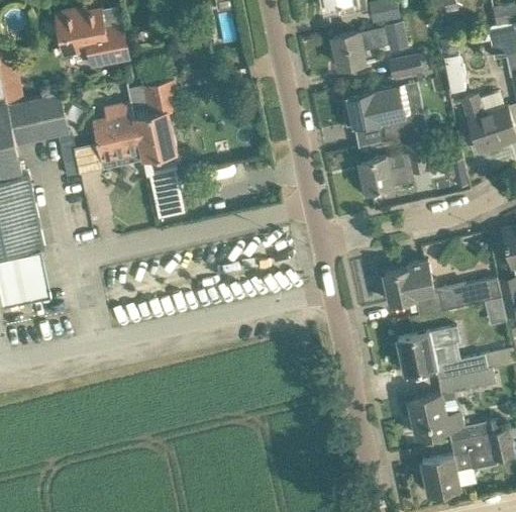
[(232,0),(221,0),(216,1),(218,13),(234,10),(232,0)]
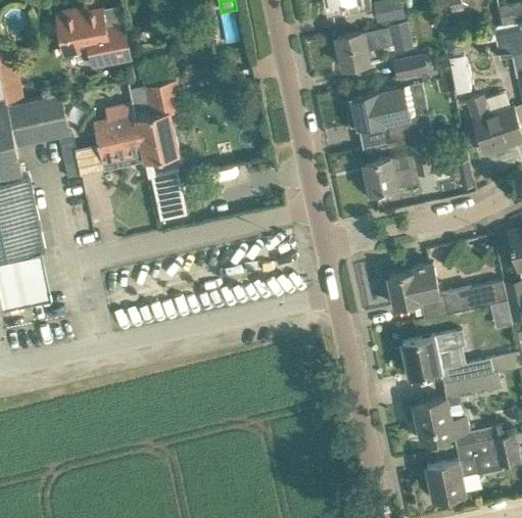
[(372,11),(369,0),(329,0),(333,15),(345,12),(346,16),(372,11)]
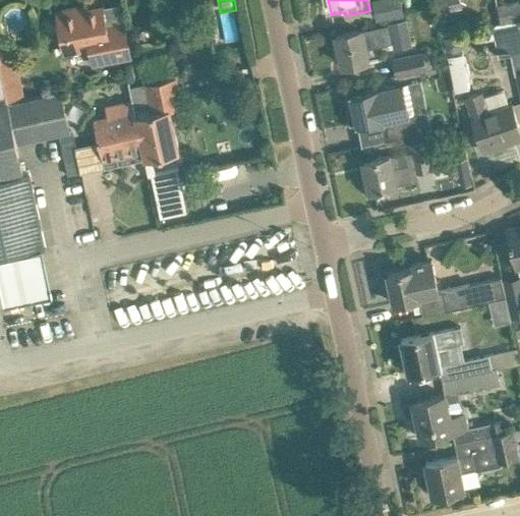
[(376,21),(402,16),(398,0),(392,0),(371,4),(376,21)]
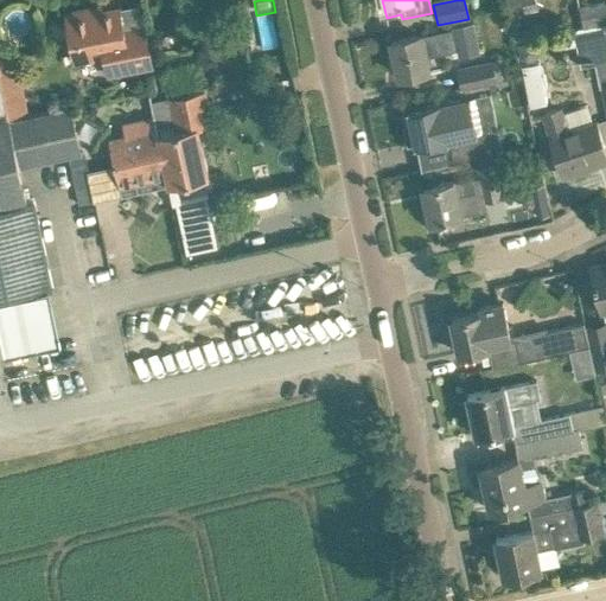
[(504,0),(506,12),(536,6),(534,0),(504,0)]
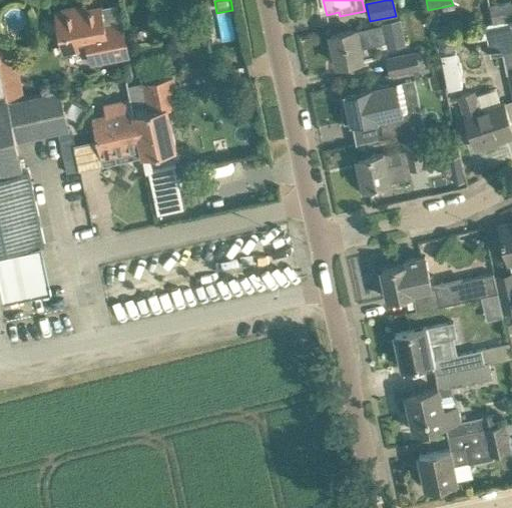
[(511,4),(488,10),(492,28),(511,23),(511,4)]
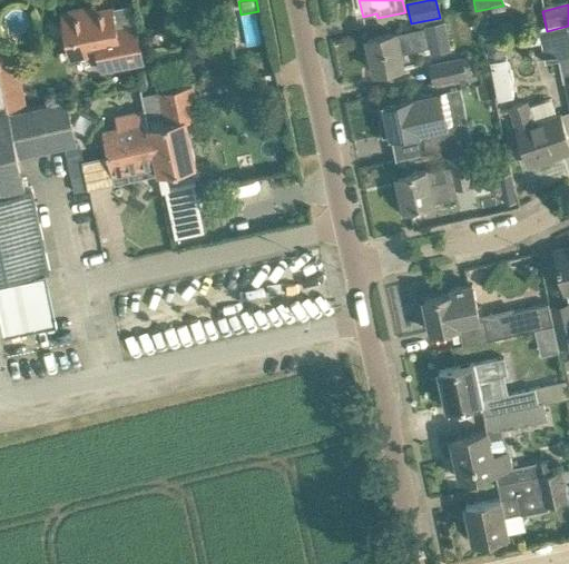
[(113,11),(62,21),(70,61),(98,56),(101,75),(143,66),(135,28),(117,31),(113,11)]
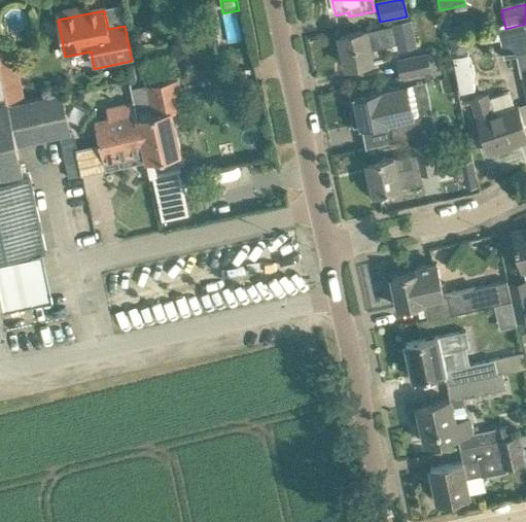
[(415,48),(410,24),(393,27),(394,30),(365,36),(364,34),(340,39),(347,69),(366,65),(371,64),(369,51),(397,45),(398,51),(415,48)]
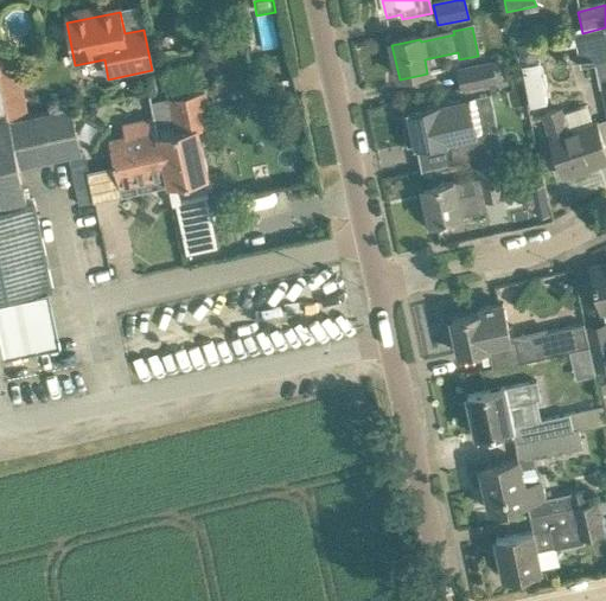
[(605,27),(582,33),(582,34),(562,38),(565,52),(576,50),(580,72),(594,69),(599,93),(604,91),(605,104),(605,27)]
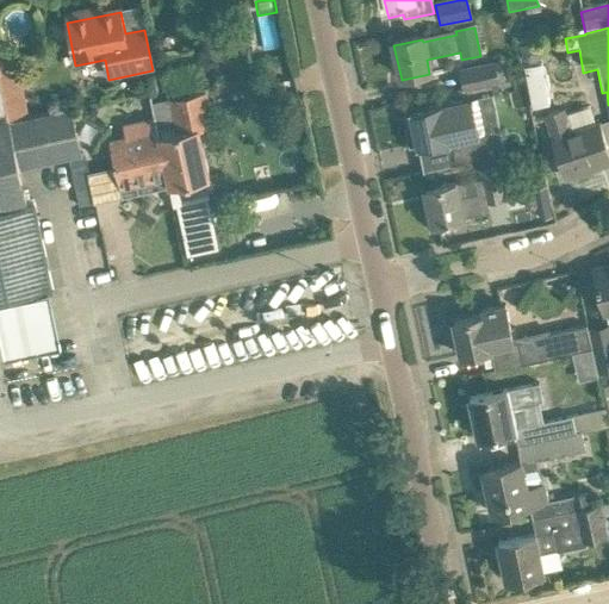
[(464,92),(498,85),(496,69),(460,76),(464,92)]
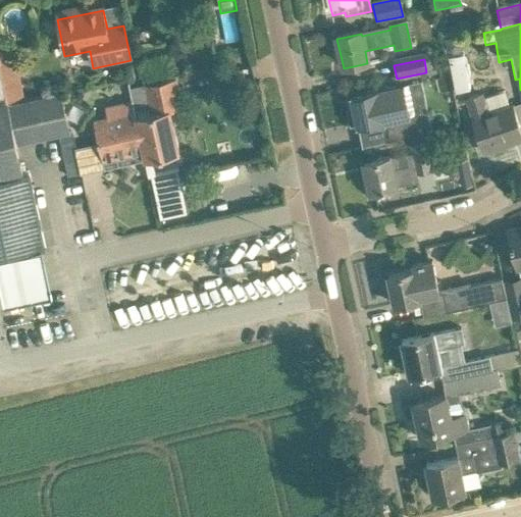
[(176,83),(132,93),(133,97),(137,119),(146,162),(179,155),(171,117),(183,115),(177,88),(176,83)]
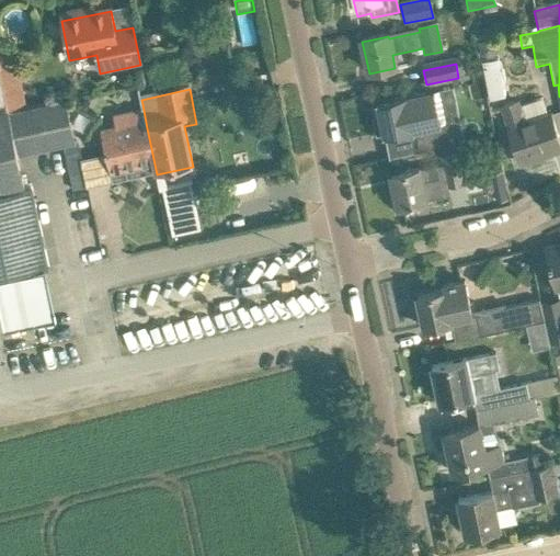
[(434,93),(408,99),(376,105),(379,121),(374,122),(377,138),(383,137),(383,139),(409,134),(414,156),(466,145),(464,139),(460,124),(441,128),(434,93)]
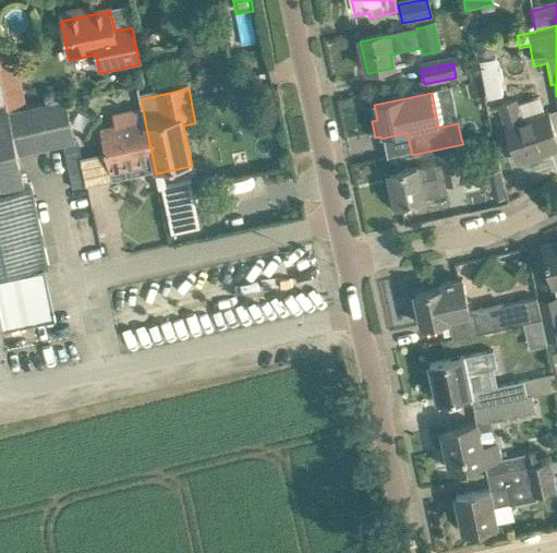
[(544,117),(539,100),(516,108),(513,105),(500,109),(507,130),(505,131),(517,166),(531,160),(530,156),(556,147),(556,151),(556,146),(547,117),(544,117)]
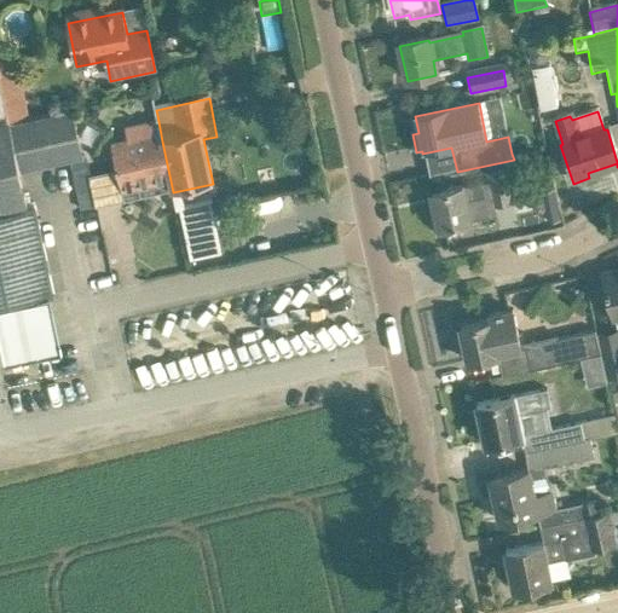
[(0,310),(53,299),(34,210),(28,212),(19,174),(69,163),(76,196),(92,192),(85,160),(81,161),(71,113),(9,126),(0,127),(0,310)]
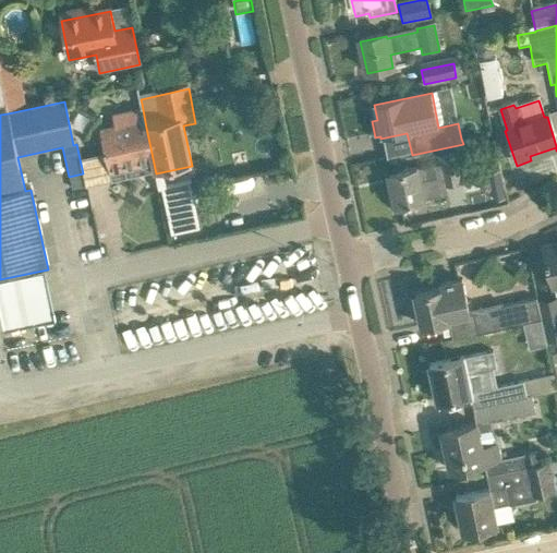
[(114,130),(101,133),(106,152),(110,173),(112,183),(126,181),(124,170),(152,164),(154,175),(156,173),(146,128),(145,128),(142,112),(112,118),(114,130)]
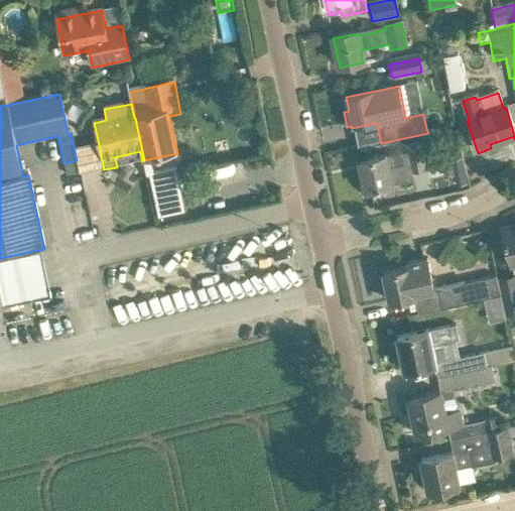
[(426,170),(420,143),(405,146),(406,154),(401,155),(400,155),(385,158),(385,157),(360,162),(366,193),(413,182),(411,174),(426,170)]
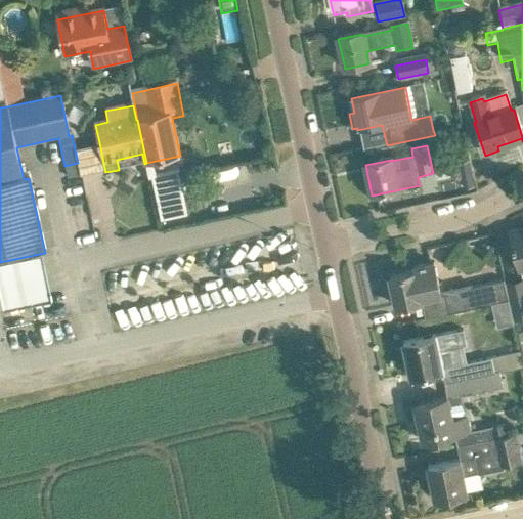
[(161,221),(188,216),(179,173),(151,179),(161,221)]
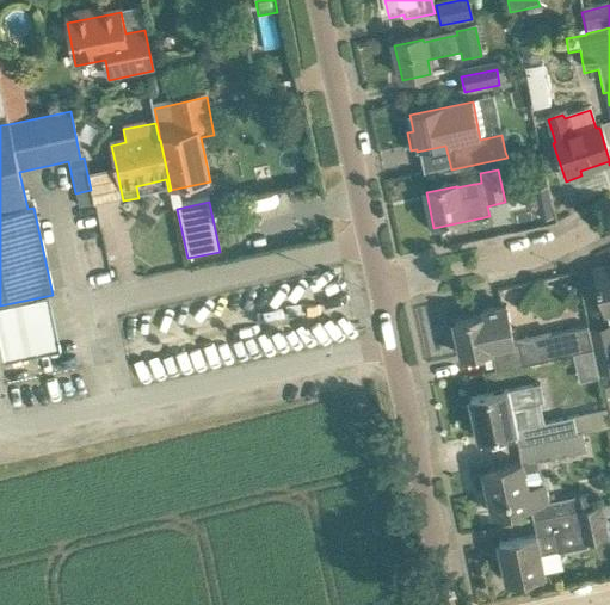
[(609,273),(597,277),(599,286),(597,288),(598,292),(601,292),(607,318),(609,316),(609,273)]
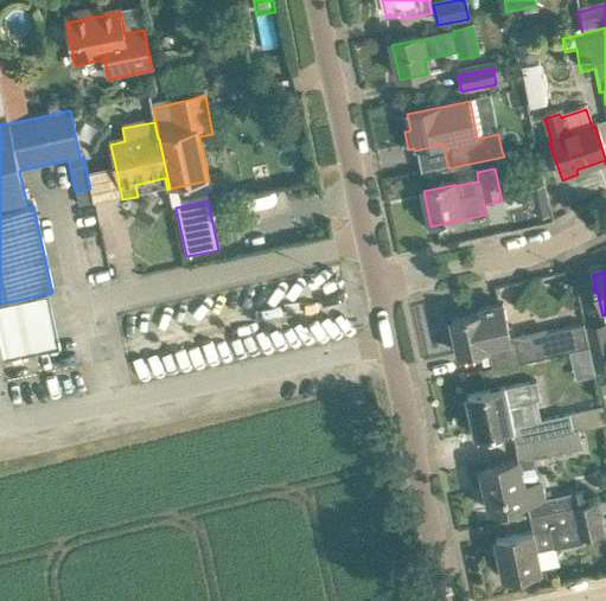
[(458,358),(488,352),(489,352),(488,349),(510,344),(509,339),(503,307),(479,312),(480,317),(451,323),(458,358)]
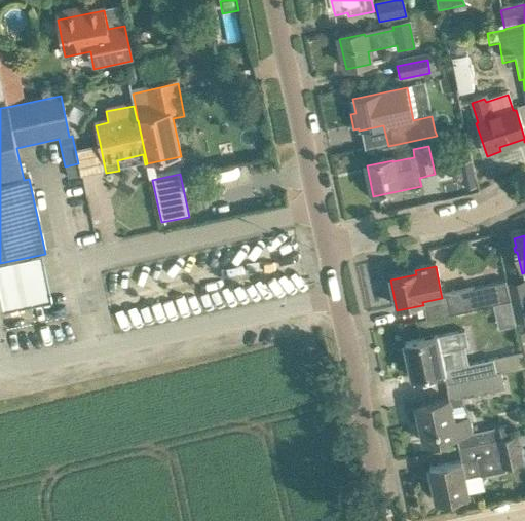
[(515,323),(524,321),(524,283),(507,287),(511,302),(515,323)]
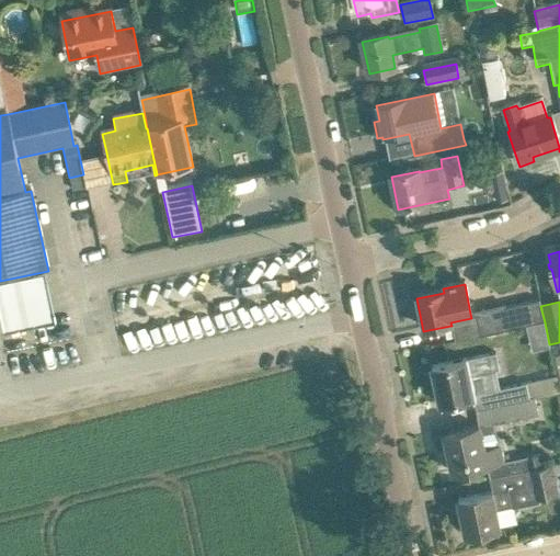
[(510,331),(544,324),(539,303),(505,310),(504,310),(510,331)]
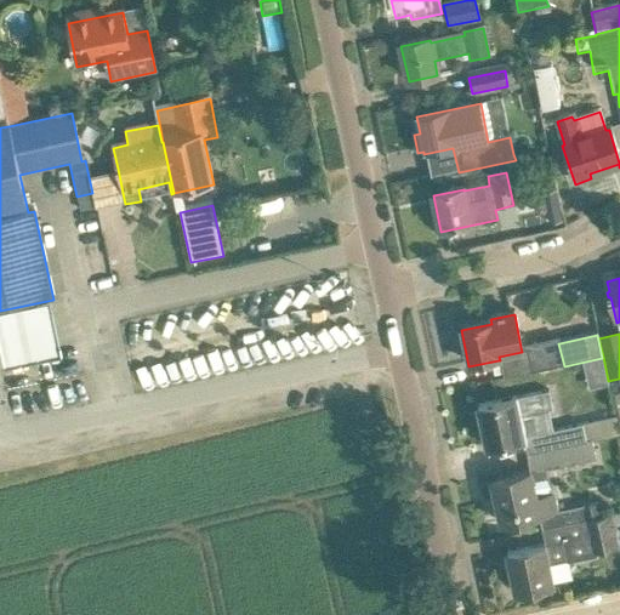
[(521,419),(544,413),(539,393),(477,408),(478,414),(481,414),(483,422),(481,422),(487,449),(525,440),(521,419)]
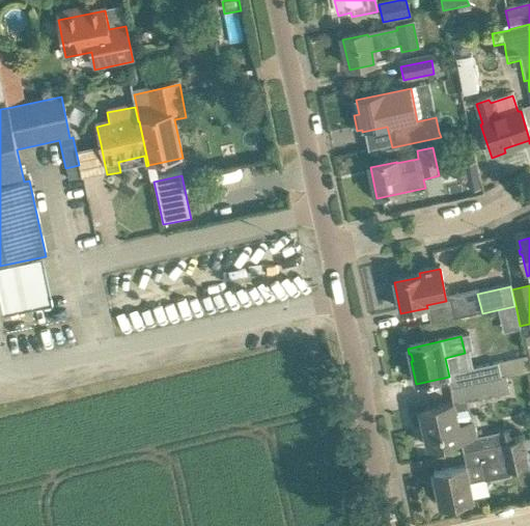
[(470,386),(505,378),(529,372),(529,368),(528,358),(467,371),(470,386)]
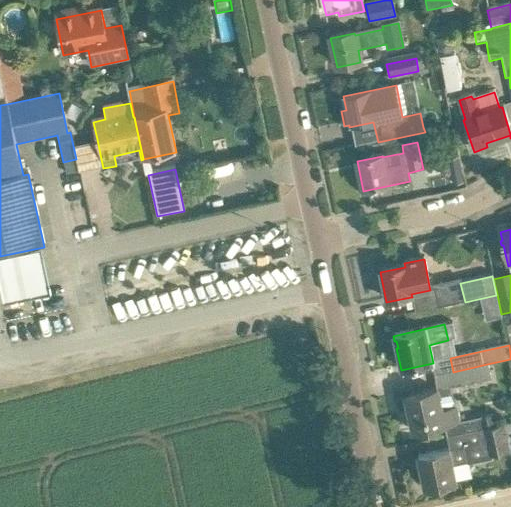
[(456,388),(491,381),(487,364),(453,372),(456,388)]
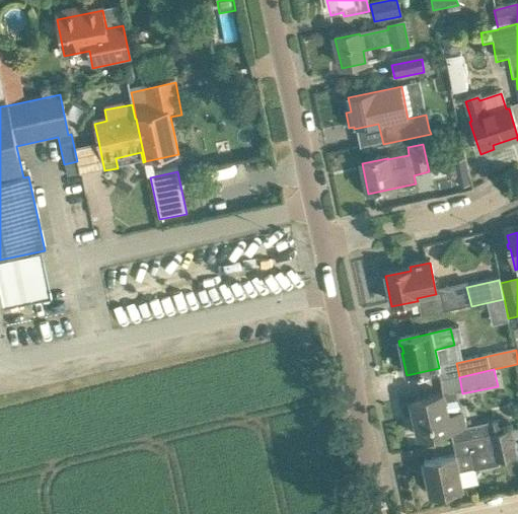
[(455,393),(411,404),(419,439),(449,433),(452,446),(466,443),(455,393)]
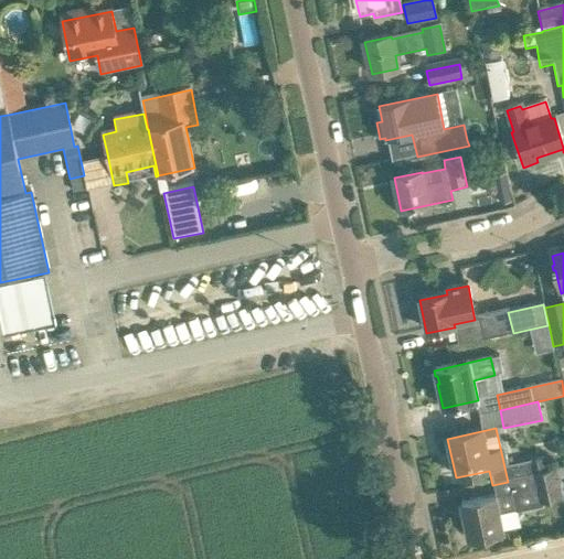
[(544,459),(531,462),(533,476),(547,473),(544,459)]
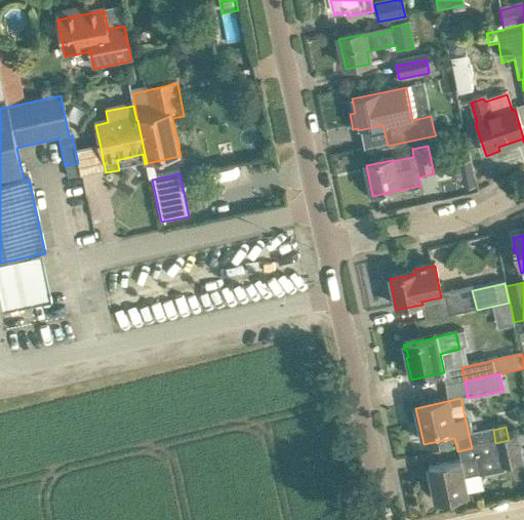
[(448,466),(428,470),(435,503),(455,497),(468,495),(465,481),(480,478),(504,473),(502,470),(504,470),(521,466),(516,439),(509,440),(495,443),(472,448),(457,451),(459,463),(448,466)]
